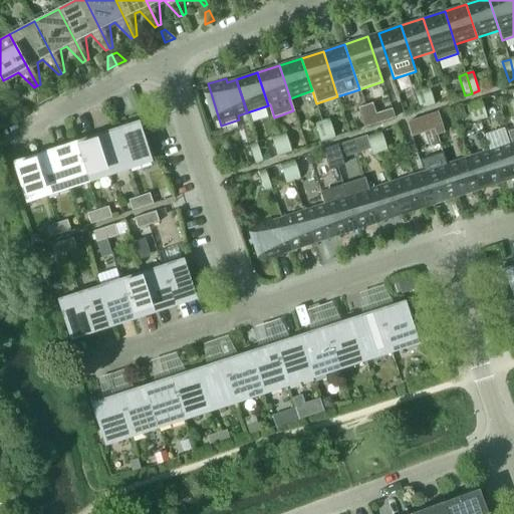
[(430,85),(422,87),(429,107),(436,104),(430,85)]
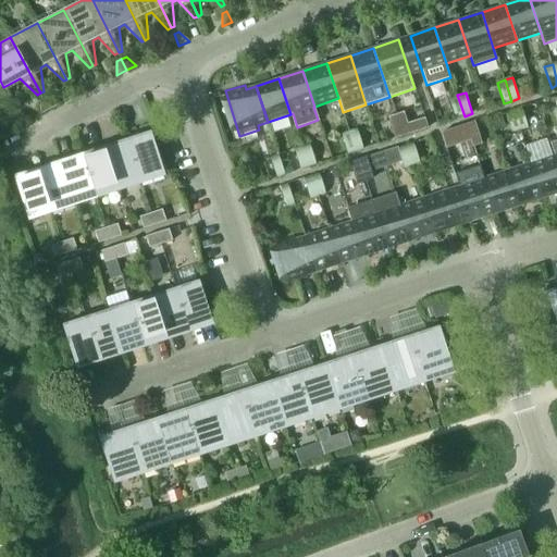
[(465,116),(457,95),(449,98),(457,119),(465,116)]
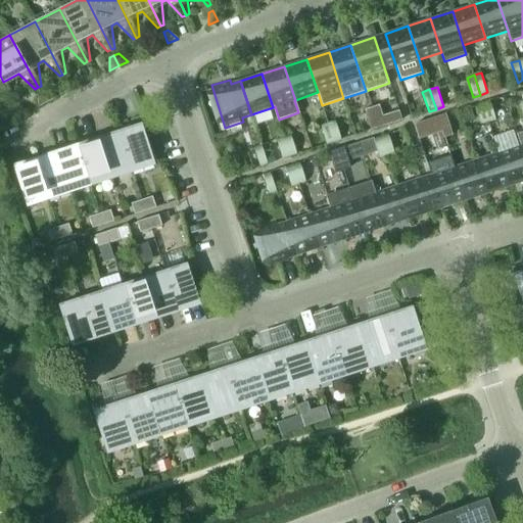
[(46,90),(41,93),(47,103),(56,98),(46,90)]
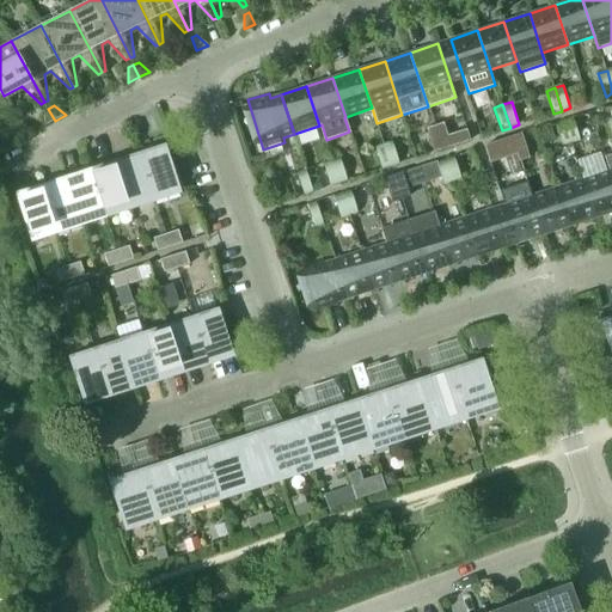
[(55,121),(48,109),(43,111),(44,127),(55,121)]
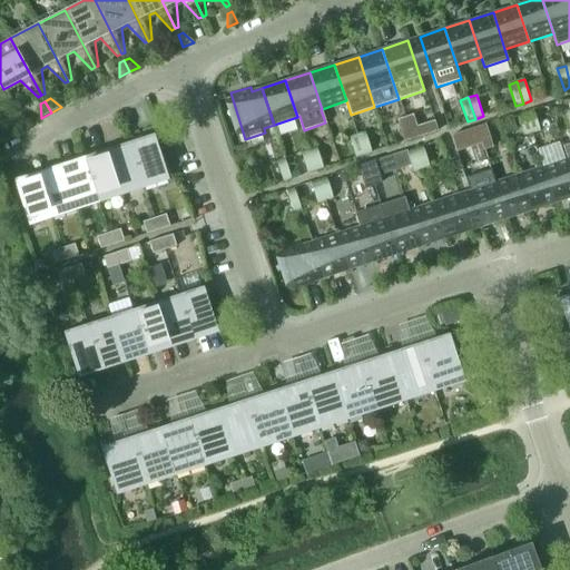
[(533,109),(526,111),(532,134),(540,130),(533,109)]
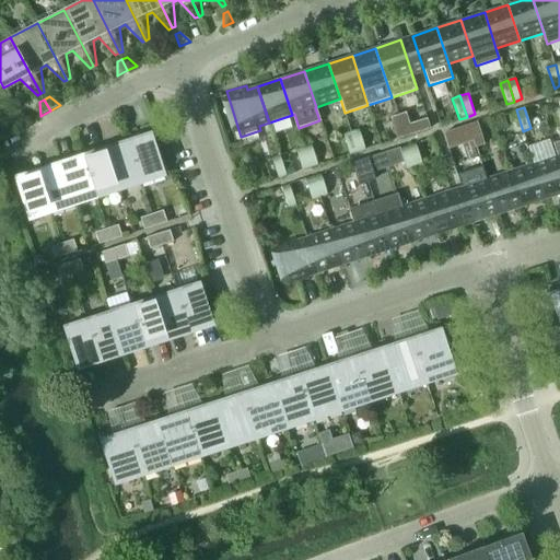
[(523,131),(516,109),(509,113),(515,133),(523,131)]
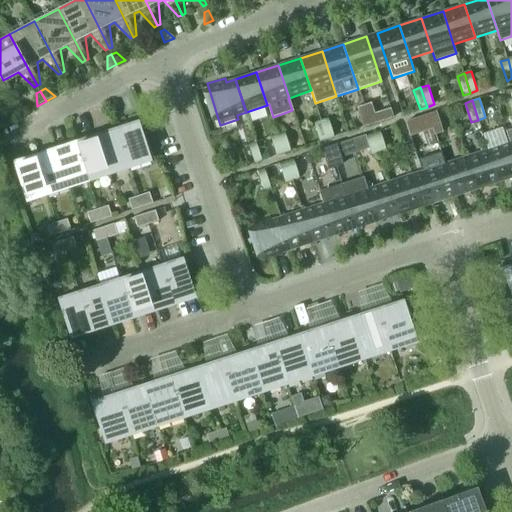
[(371,103),(364,106),(371,125),(378,123),(371,103)]
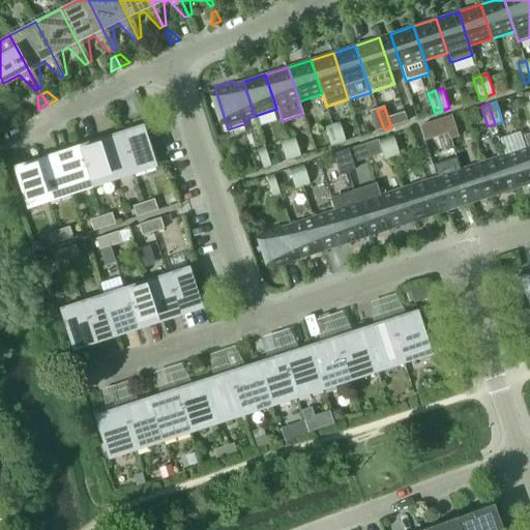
[(384,129),(377,110),(370,112),(376,131),(384,129)]
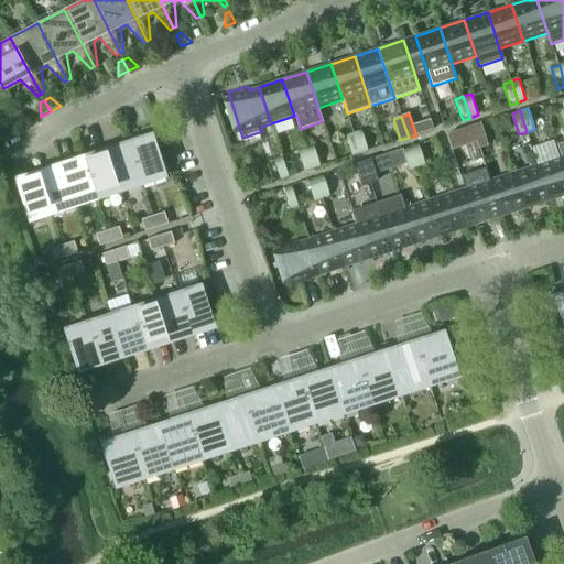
[(479,123),(472,127),(479,148),(487,145),(479,123)]
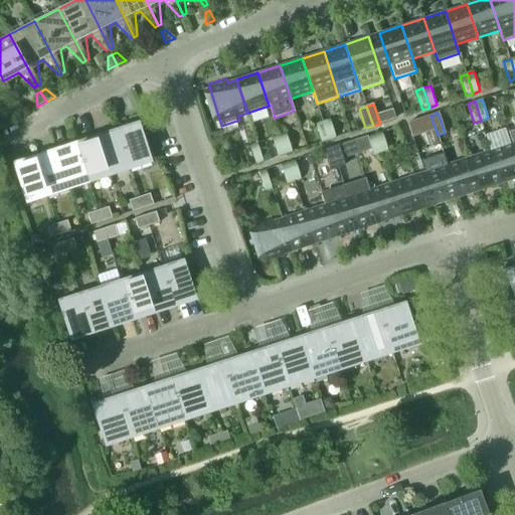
[(412,137),(436,129),(431,116),(408,123),(412,137)]
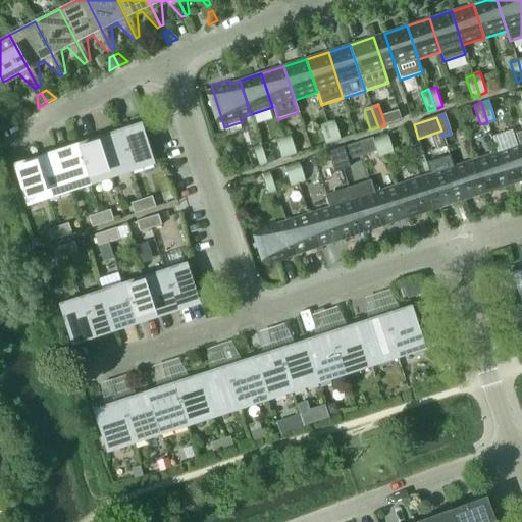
[(333,143),(341,140),(334,120),(327,122),(333,143)]
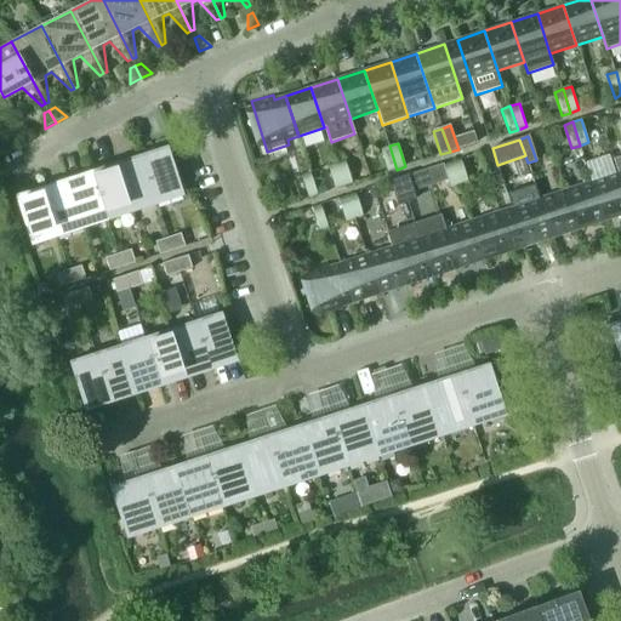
[(388,172),(397,170),(389,146),(381,148),(388,172)]
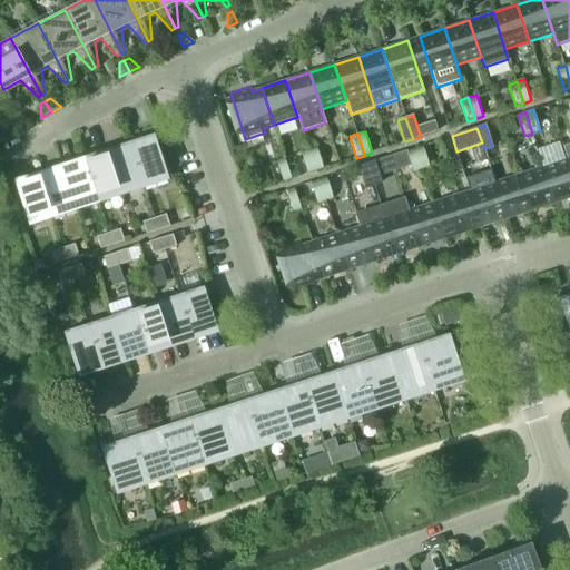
[(153,136),(130,144),(143,184),(166,176),(154,135),(151,135),(153,136)]
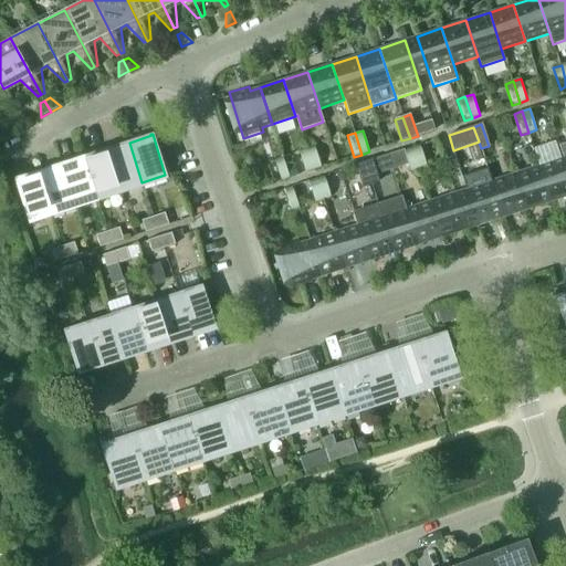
[(129,143),(106,150),(119,189),(142,182),(129,143)]
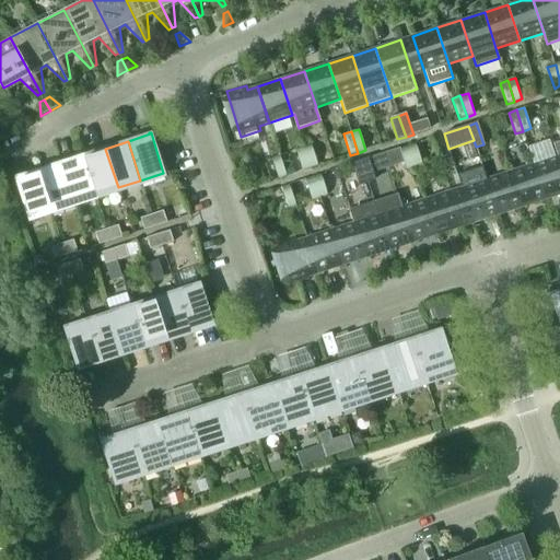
[(416,142),(407,146),(415,166),(422,164),(416,142)]
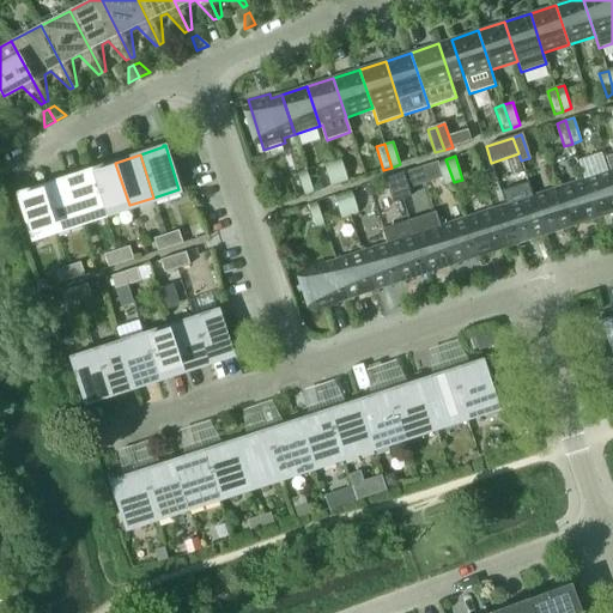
[(340,158),(332,161),(340,184),(349,181),(340,158)]
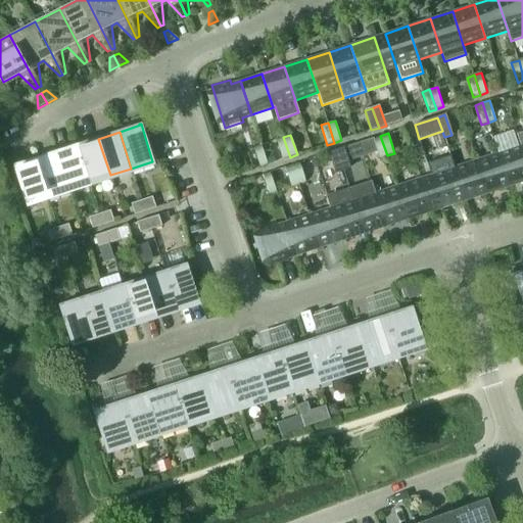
[(387,155),(380,136),(373,138),(380,157),(387,155)]
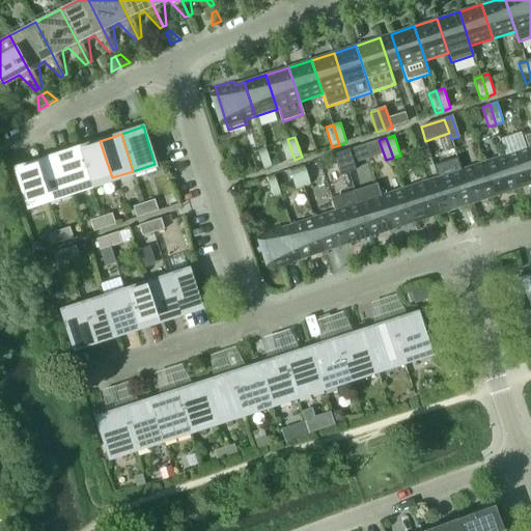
[(295,160),(287,139),(280,142),(286,162),(295,160)]
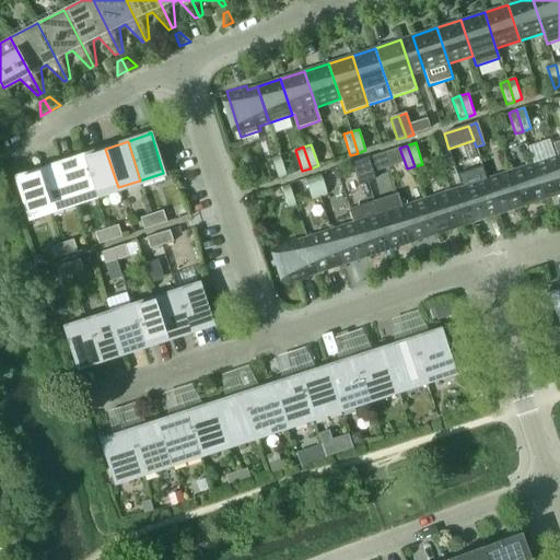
[(105,149),(83,155),(95,195),(118,187),(105,149)]
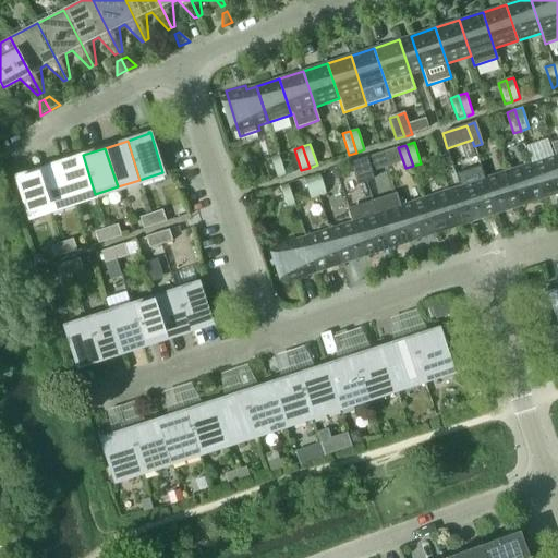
[(277,178),(286,176),(278,154),(270,157),(277,178)]
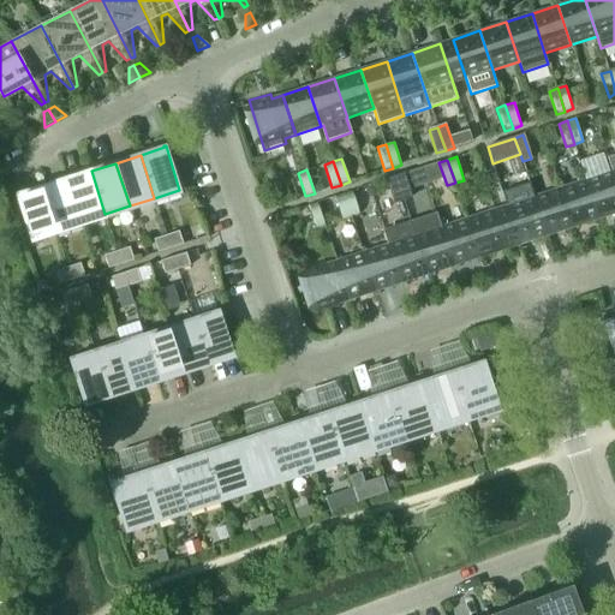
[(91,171),(66,179),(81,222),(105,214),(91,171)]
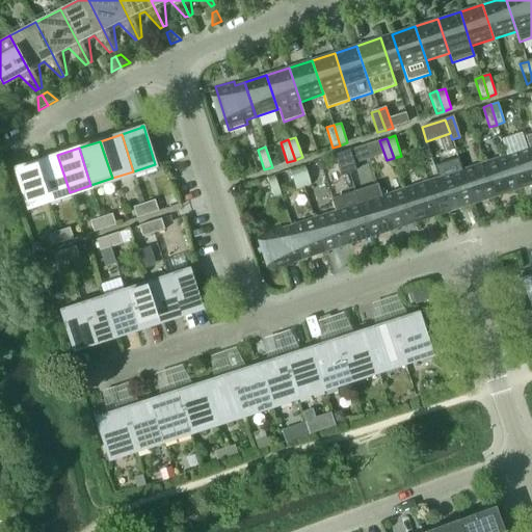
[(531,157),(529,149),(507,156),(517,189),(531,184),(531,157)]
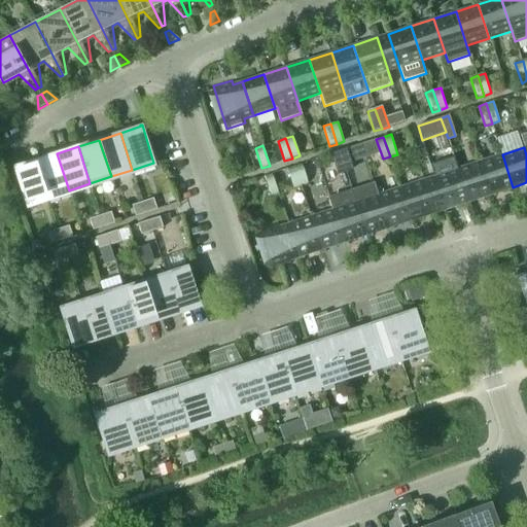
[(346,149),(339,151),(345,171),(352,169),(346,149)]
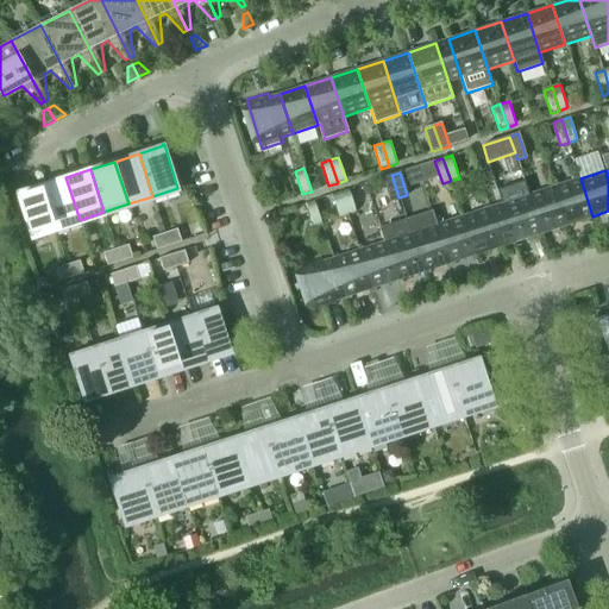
[(399,198),(391,175),(383,177),(390,201),(399,198)]
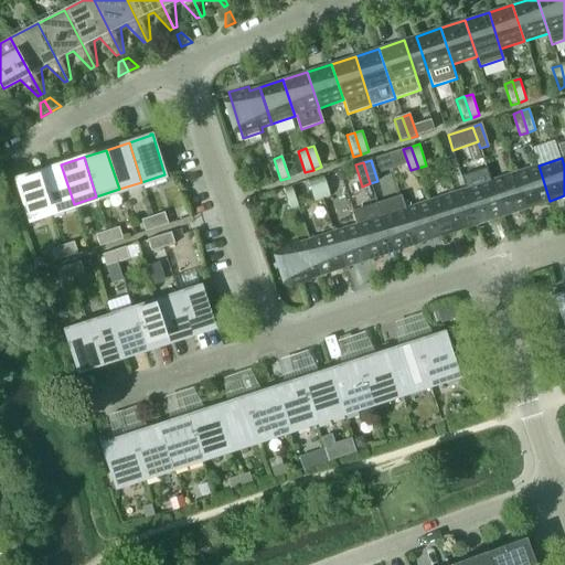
[(61,164),(38,172),(51,211),(74,204),(61,164)]
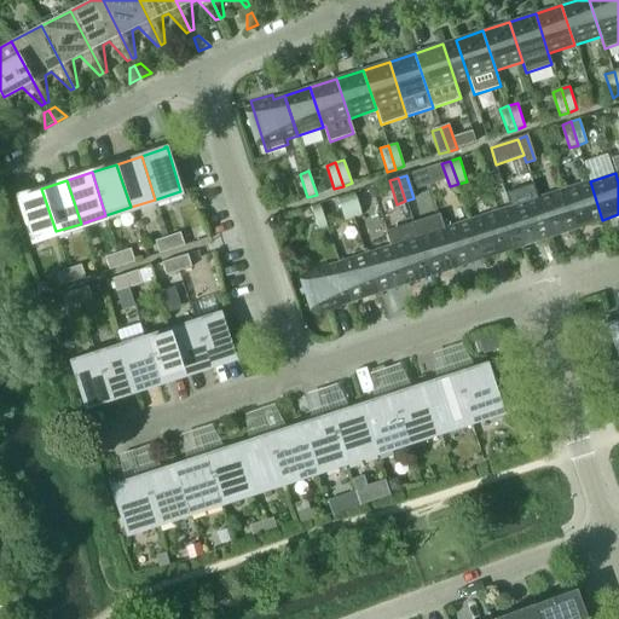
[(590,181),(563,190),(576,229),(602,220),(590,181)]
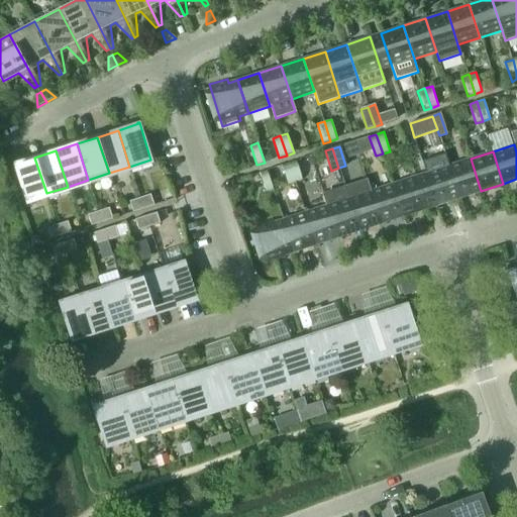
[(270,152),(262,154),(265,163),(272,160),(270,152)]
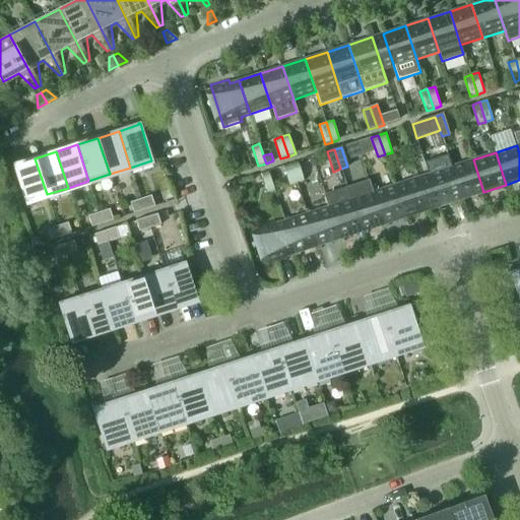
[(25,201),(47,194),(35,158),(14,165),(14,164),(13,164),(25,201)]
